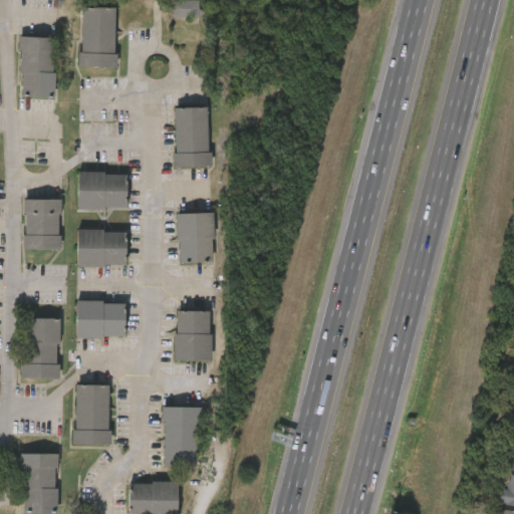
[(195,17),(174,16),(175,3),(195,4),(195,17)]
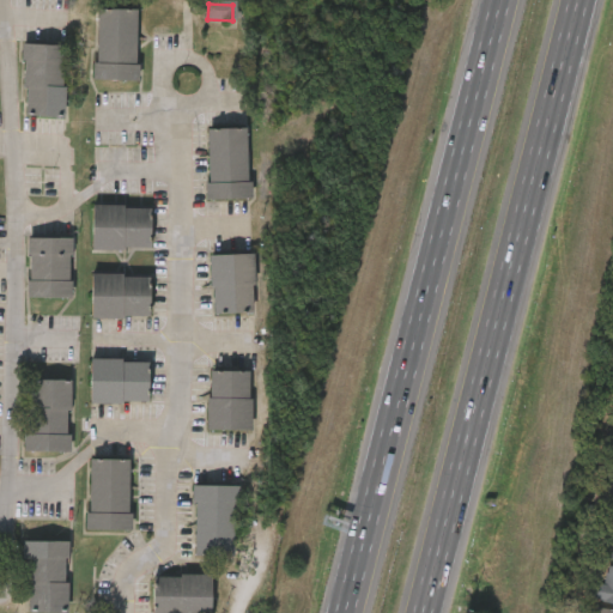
[(138,10),(137,80),(96,80),(97,10),(138,10)]
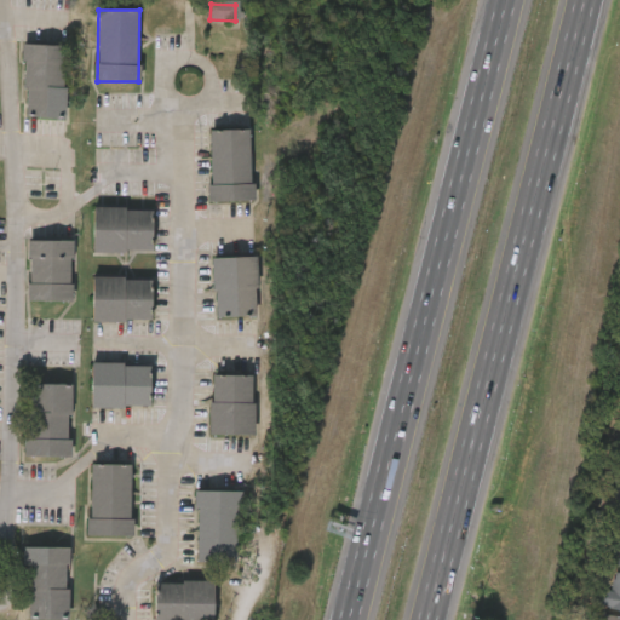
[(24,119),(24,45),(65,45),(67,119),(24,119)]
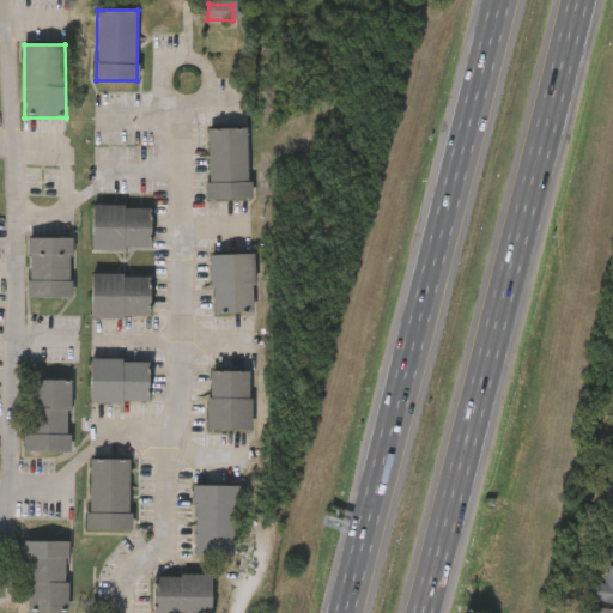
[(248,128),(249,199),(208,200),(207,129),(248,128)]
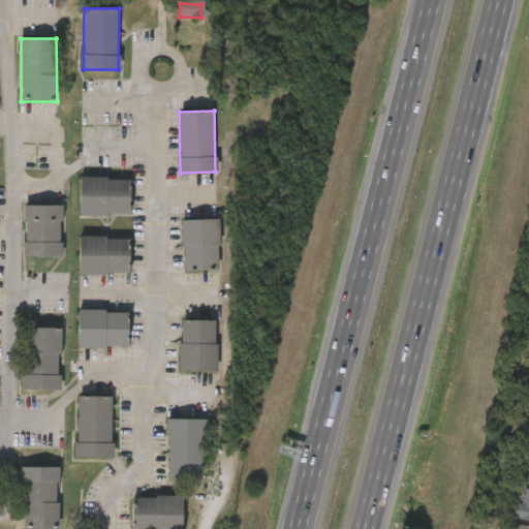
[(129,216),(80,216),(80,178),(129,178),(129,216)]
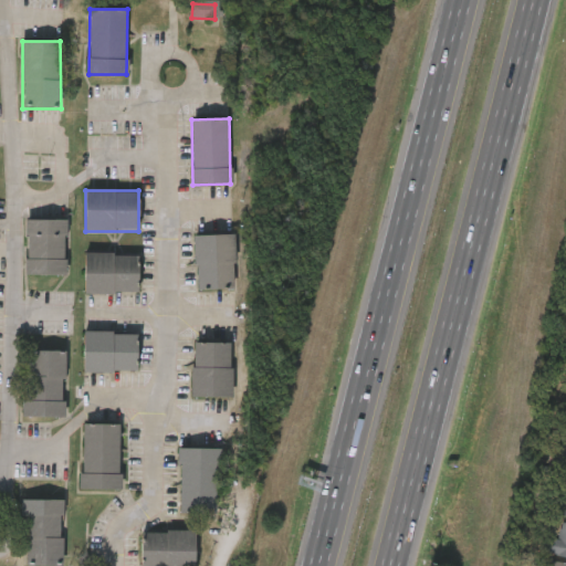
[(25,274),(25,220),(66,220),(66,274),(25,274)]
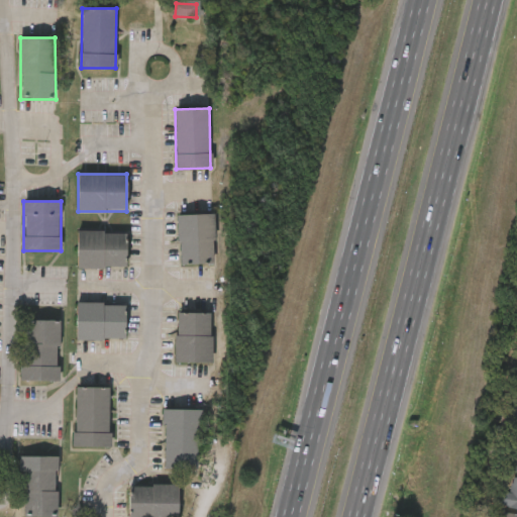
[(179,266),(178,214),(214,214),(214,266),(179,266)]
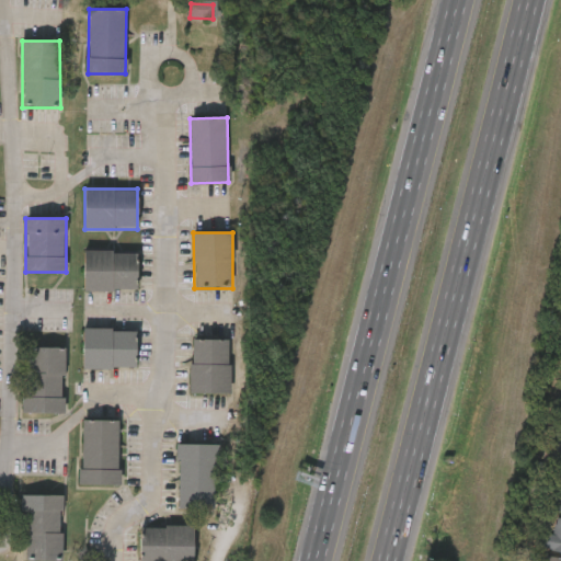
[(83,290),(83,251),(137,251),(137,290),(83,290)]
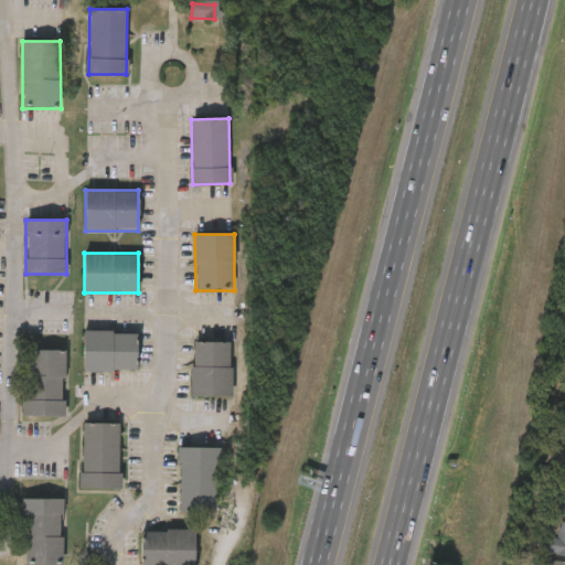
[(137,372),(84,372),(84,331),(137,331),(137,372)]
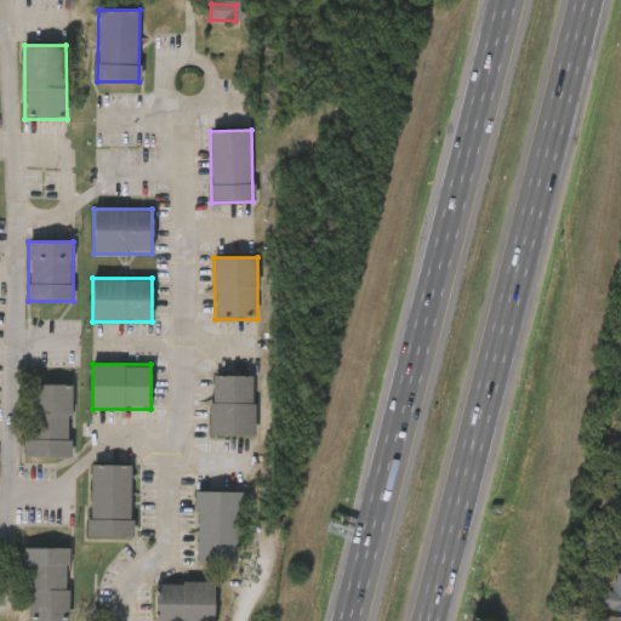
[(254,438),(211,437),(211,376),(255,376),(254,438)]
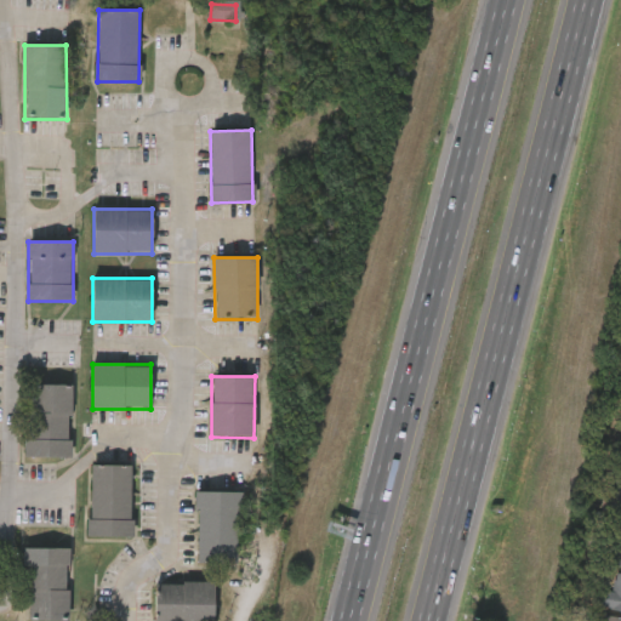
[(72,386),(72,459),(27,459),(27,385),(72,386)]
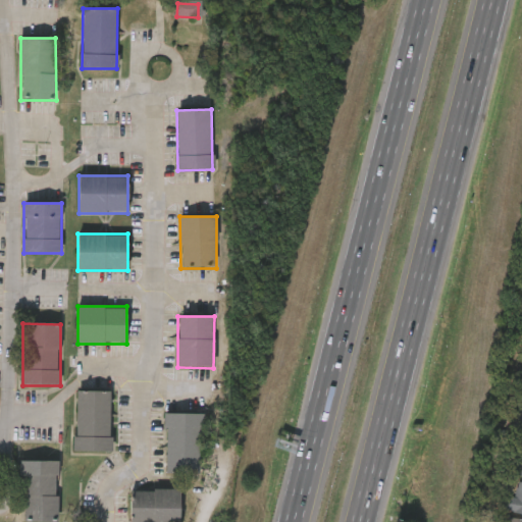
[(110,392),(110,452),(74,452),(74,392),(110,392)]
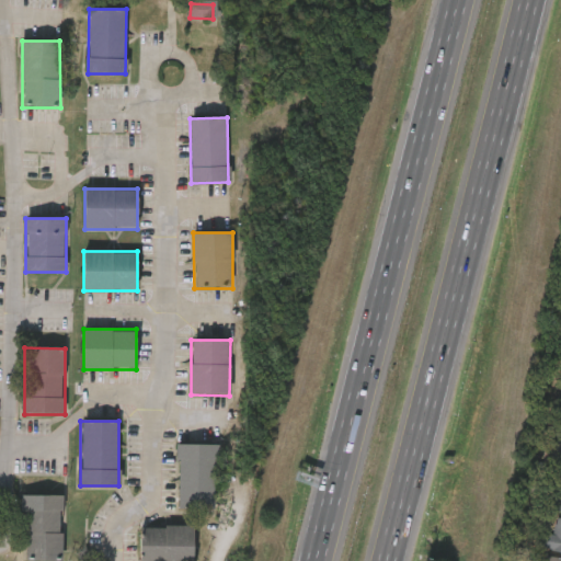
[(176,510),(176,445),(216,445),(216,510),(176,510)]
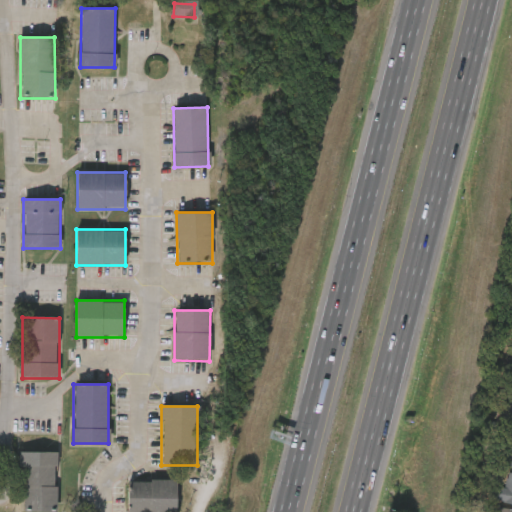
[(57,453),(57,511),(22,511),(22,453),(57,453)]
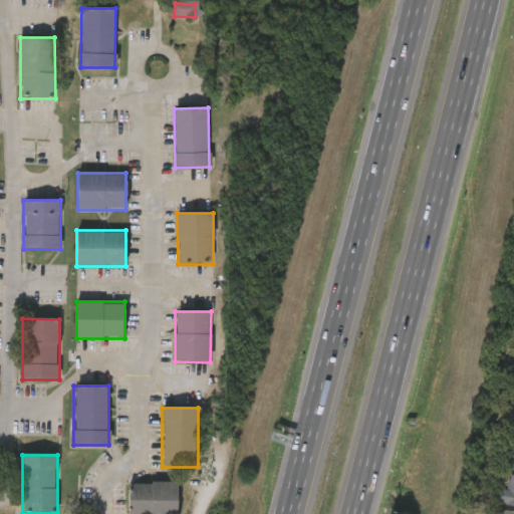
[(513,505),(498,501),(501,489),(505,490),(510,473),(513,474),(513,505)]
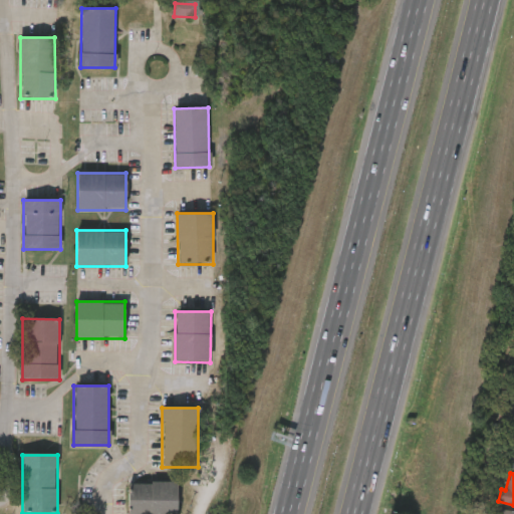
[(177,513),(130,513),(130,483),(177,483),(177,513)]
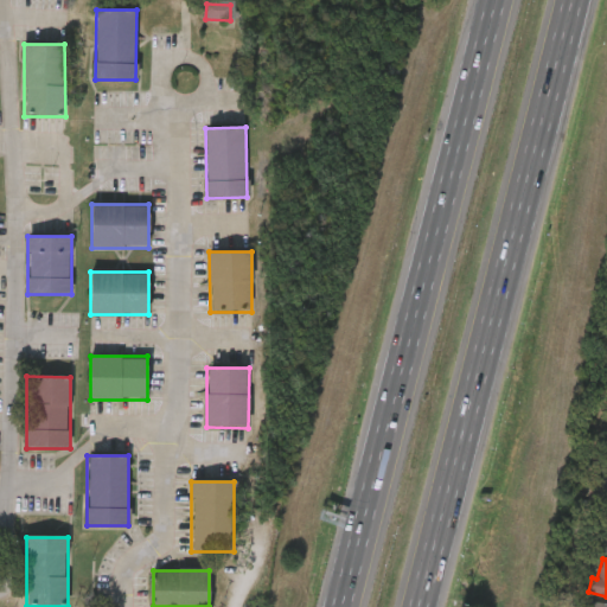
All buildings are outlined.
